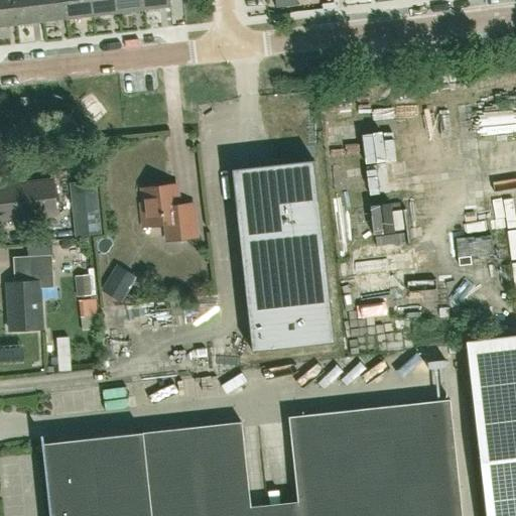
[(0,0),(0,27),(17,25),(14,0),(0,0)]
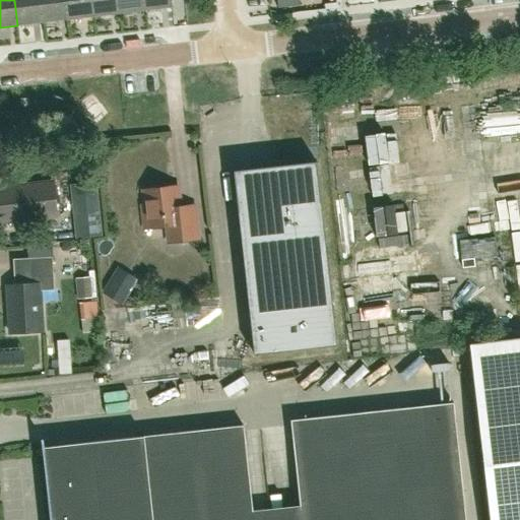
[(43,22),(40,0),(14,0),(17,25),(43,22)]
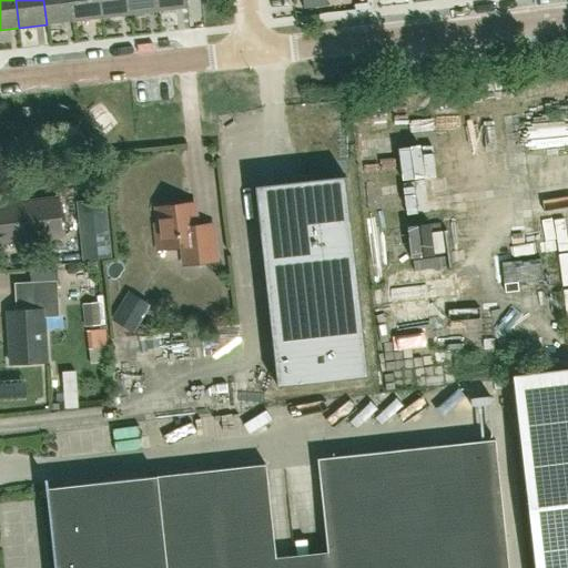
[(72,0),(43,0),(47,24),(74,21),(72,0)]
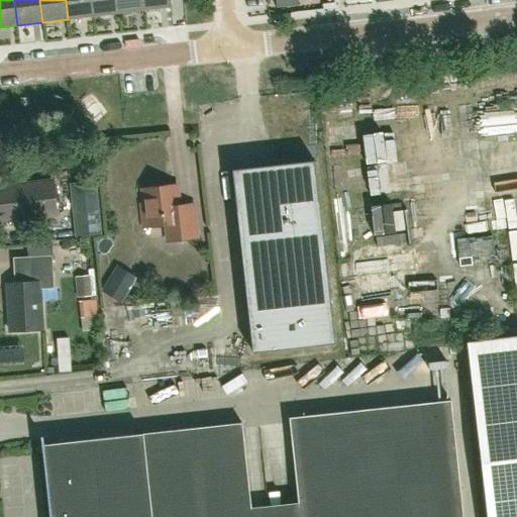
[(94,16),(91,0),(66,0),(68,19),(94,16)]
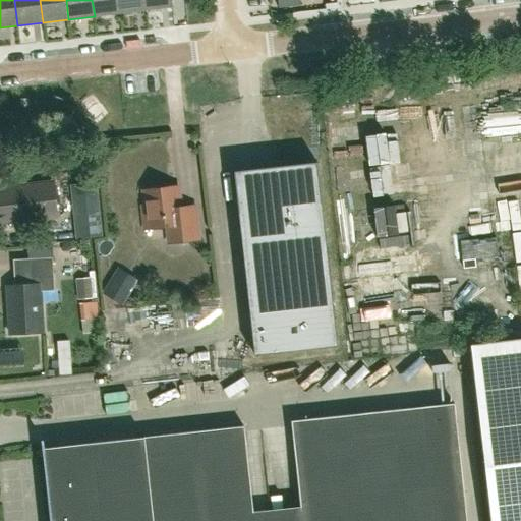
[(120,13),(118,0),(92,0),(95,16),(120,13)]
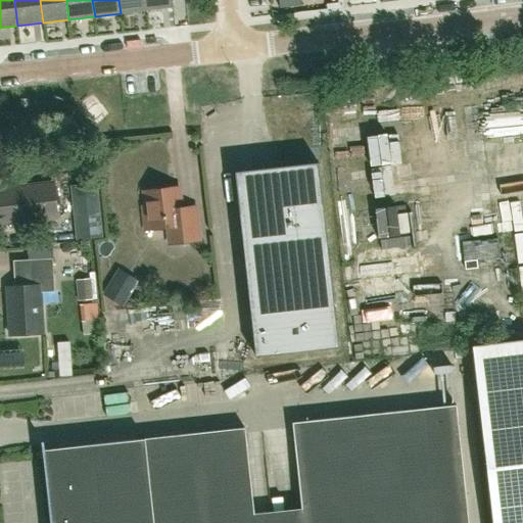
[(119,0),(121,13),(146,11),(144,0),(119,0)]
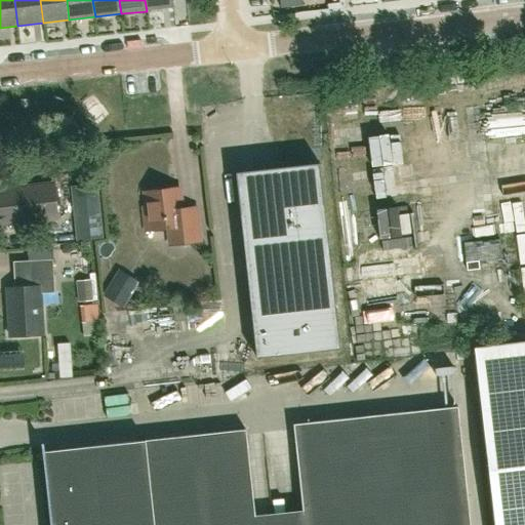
[(145,0),(147,11),(173,7),(171,0),(145,0)]
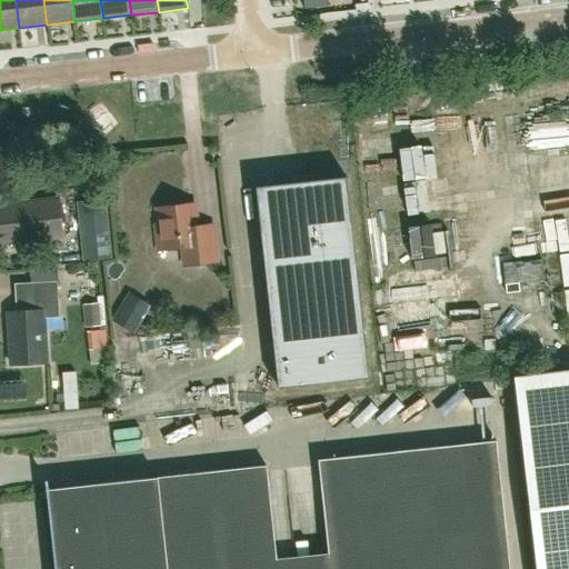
[(256,187),(277,388),(368,378),(346,177),(256,187)]
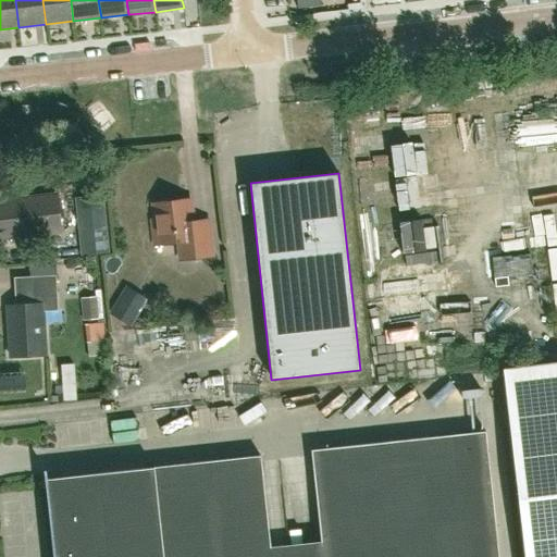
[(0,232),(1,238),(61,232),(57,195),(0,201),(0,232)]
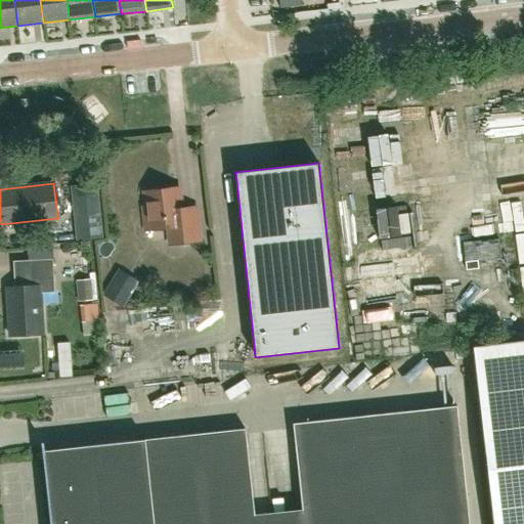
[(76,242),(102,238),(97,183),(71,186),(76,242)]
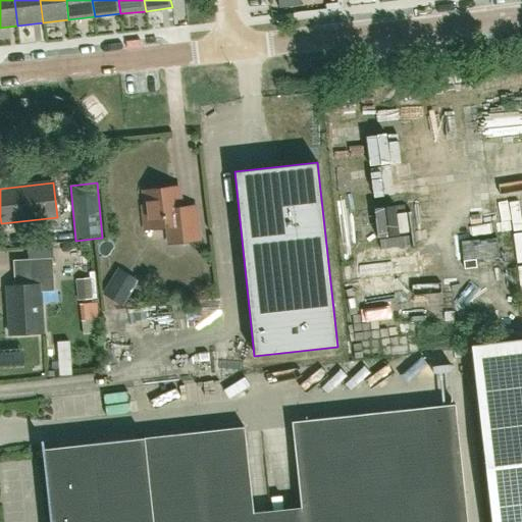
[(146,205),(144,206),(146,229),(164,227),(166,244),(175,243),(199,240),(195,212),(195,205),(180,207),(177,187),(145,191),(146,205)]
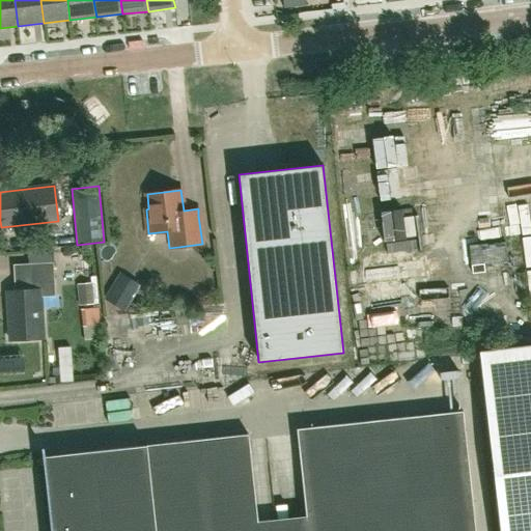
[(42,296),(55,295),(53,264),(17,268),(18,291),(7,292),(10,341),(45,339),(42,296)]
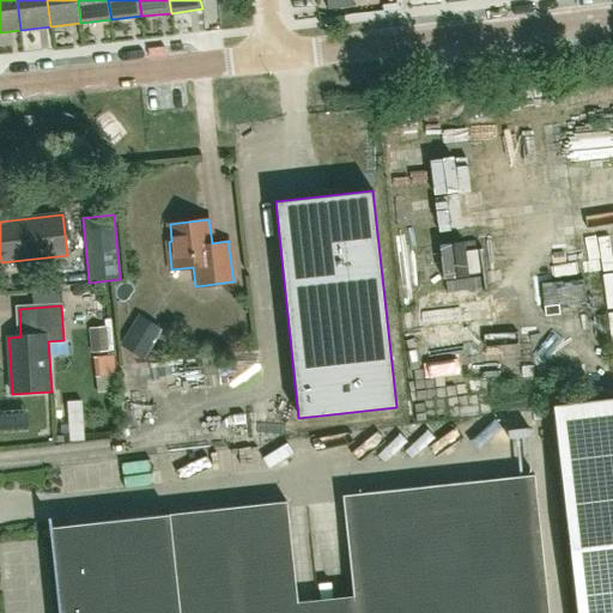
[(108,351),(113,351),(111,327),(107,328),(107,327),(90,328),(91,353),(108,352),(108,351)]
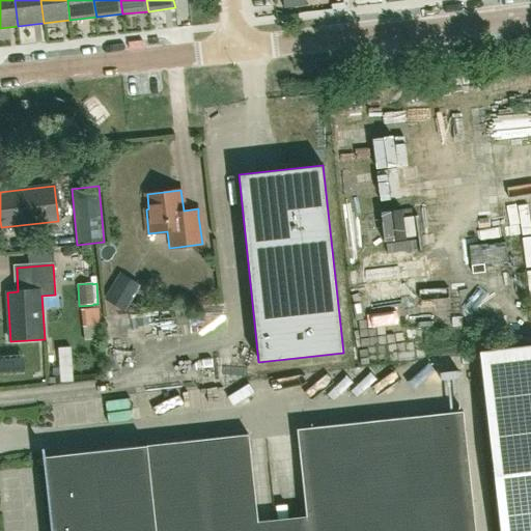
[(113,286),(105,300),(123,311),(133,298),(113,286)]
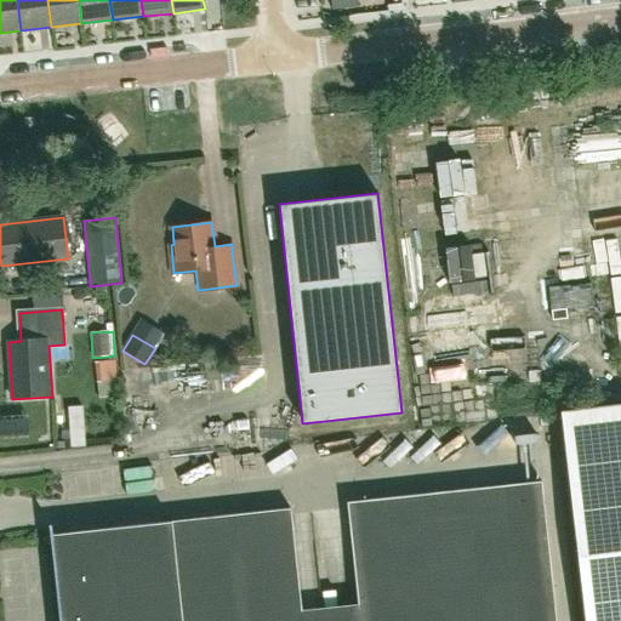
[(620,620),(620,406),(562,414),(586,620),(620,620)]
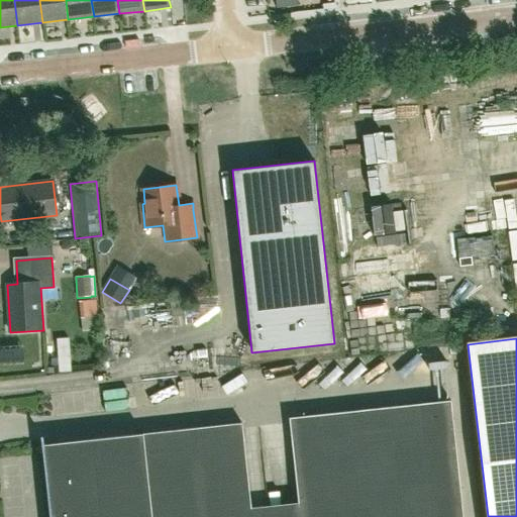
[(462,516),(450,401),(289,419),(299,509),(252,514),(242,423),(43,445),(50,516),(462,516)]
